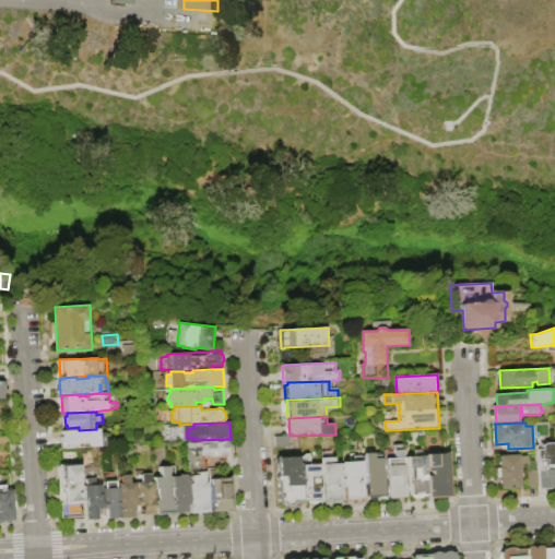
[(65,431),(79,430),(96,429),(102,429),(102,433),(109,432),(109,445),(93,447),(93,442),(80,443),(80,448),(65,448),(65,443),(62,442),(62,437),(65,435),(65,431)]
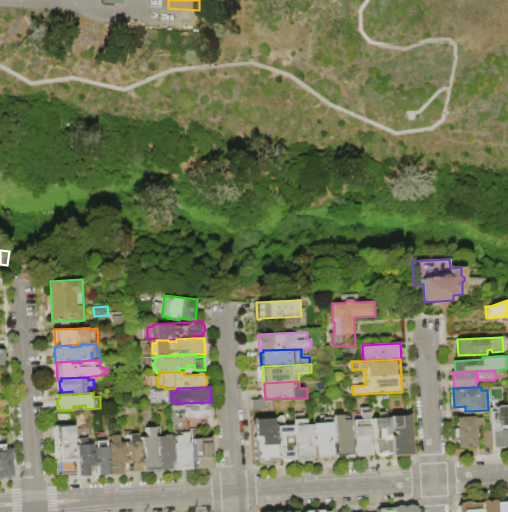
[(265,399),(268,399),(269,410),(256,410),(256,400),(265,399)]
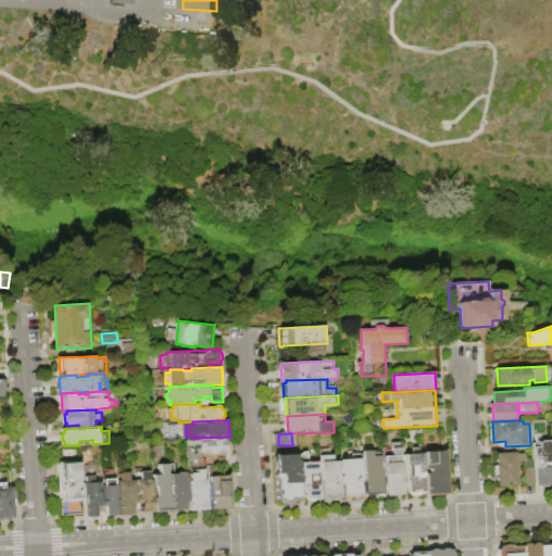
[(200,439),(228,438),(229,452),(201,453),(202,467),(189,468),(188,446),(193,446),(193,440),(200,440),(200,439)]
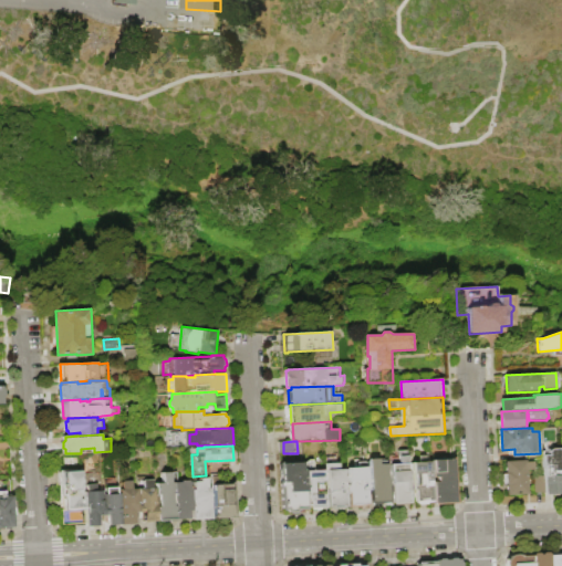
[(547,475),(545,456),(551,456),(550,451),(551,451),(552,449),(560,449),(561,449),(561,494),(548,495),(548,493),(547,475)]
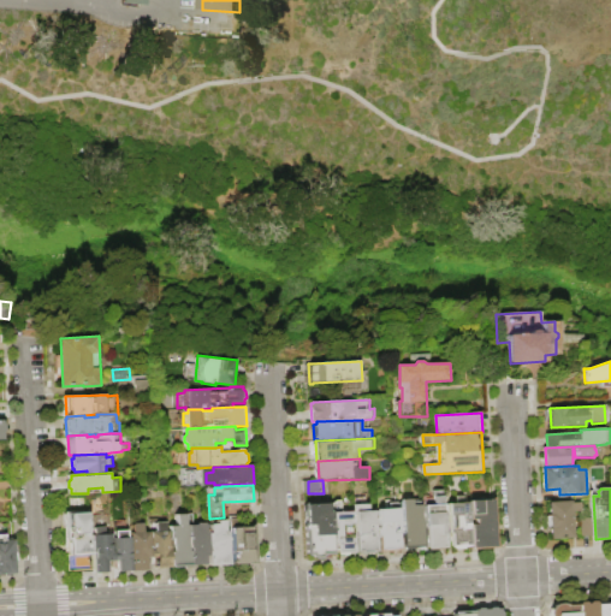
[(427,504),(438,504),(437,490),(445,490),(448,533),(450,533),(450,548),(429,549),(427,504)]
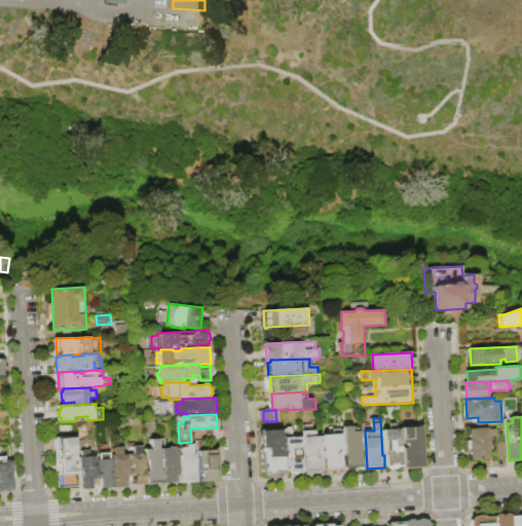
[(403,466),(387,466),(386,441),(385,441),(384,429),(394,429),(394,423),(399,423),(399,429),(402,429),(403,451),(403,466)]
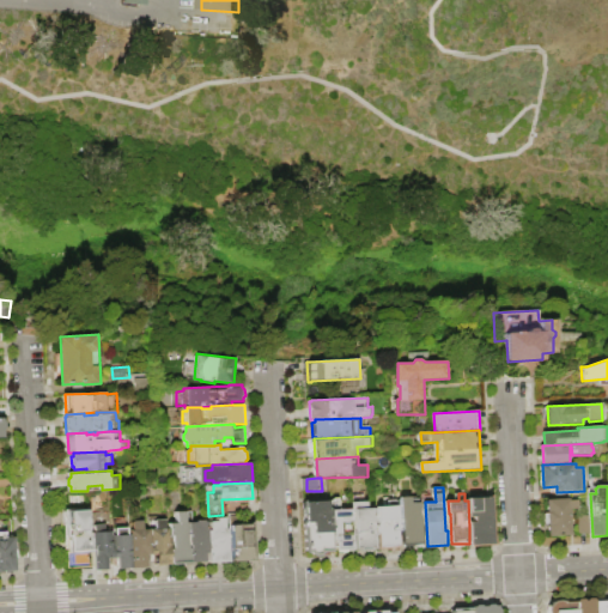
[(469,498),(491,497),(491,496),(494,496),(497,546),(472,547),(472,544),(469,544),(469,526),(470,526),(469,498)]
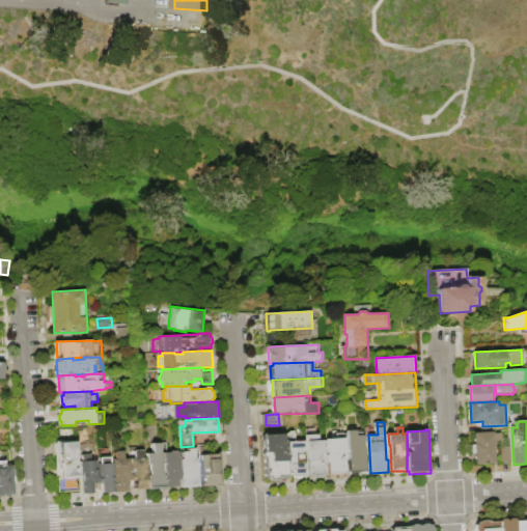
[(349,458),(350,458),(349,430),(357,430),(358,436),(365,436),(366,458),(367,457),(368,472),(350,473),(349,458)]
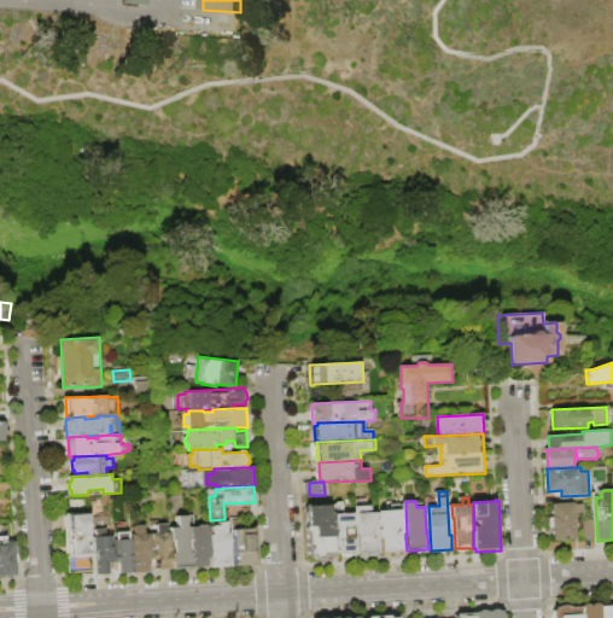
[(355,513),(356,530),(357,537),(358,554),(340,555),(340,552),(337,552),(336,513),(336,505),(337,505),(339,502),(344,502),(345,513),(355,513)]
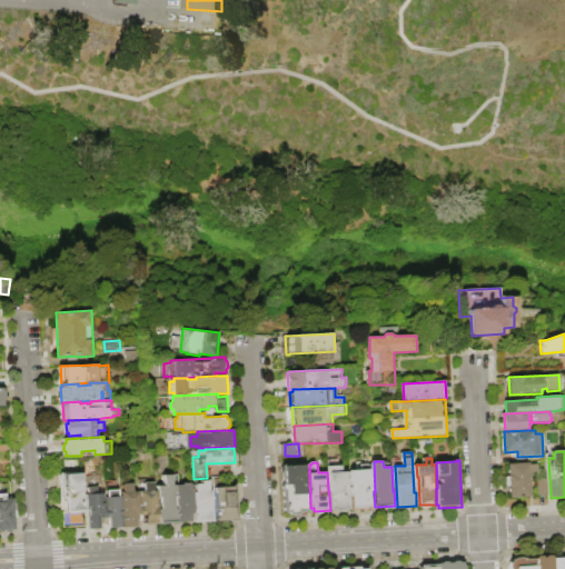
[(509,463),(531,462),(531,465),(537,465),(538,472),(532,473),(533,497),(512,498),(511,487),(508,487),(508,477),(511,477),(509,463)]
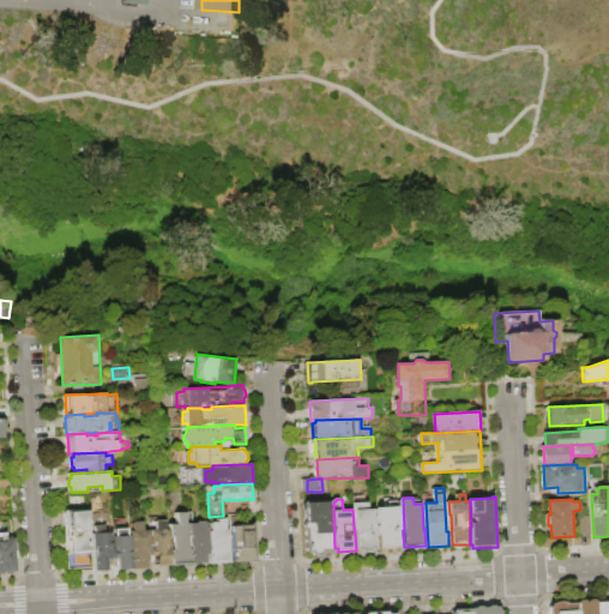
[(335,548),(335,553),(326,553),(323,557),(317,558),(313,554),(308,554),(307,530),(306,529),(305,523),(307,522),(307,516),(303,515),(303,509),(306,507),(306,501),(331,500),(331,510),(333,510),(335,548)]
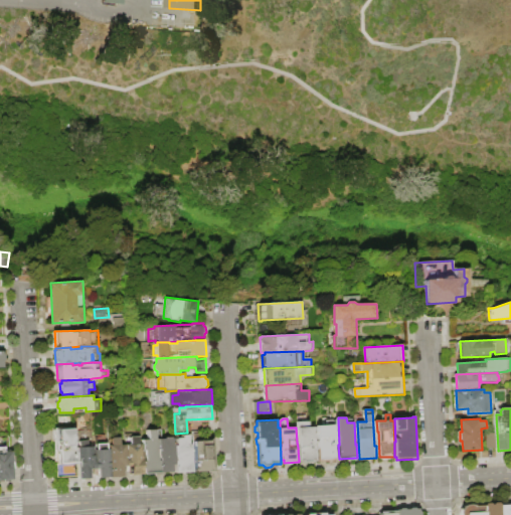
[(315,426),(316,446),(317,446),(318,461),(315,462),(315,463),(303,463),(303,462),(300,462),(299,446),(300,446),(299,421),(303,421),(305,420),(308,420),(310,421),(311,421),(311,426),(315,426)]
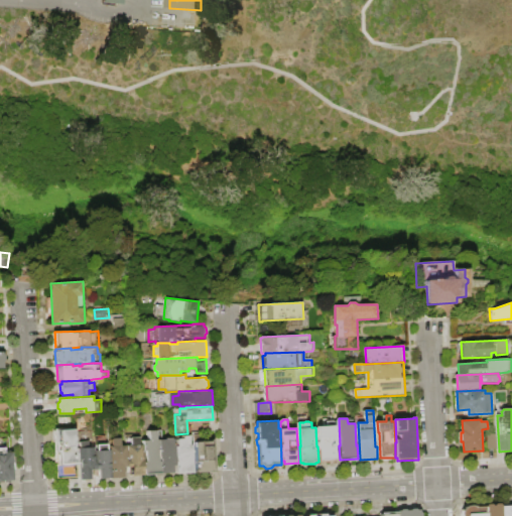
[(318,426),(329,425),(329,421),(336,421),(337,450),(338,450),(339,464),(337,464),(332,464),(332,463),(320,464),(318,442),(320,440),(318,426)]
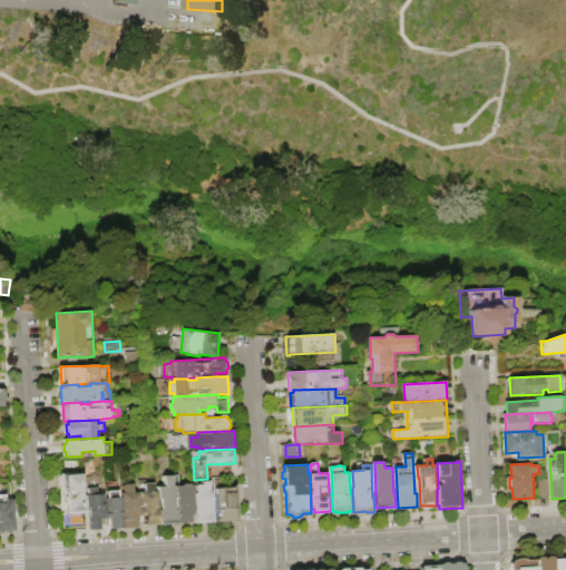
[(61,473),(84,472),(85,495),(87,495),(88,513),(66,514),(66,500),(62,500),(61,473)]
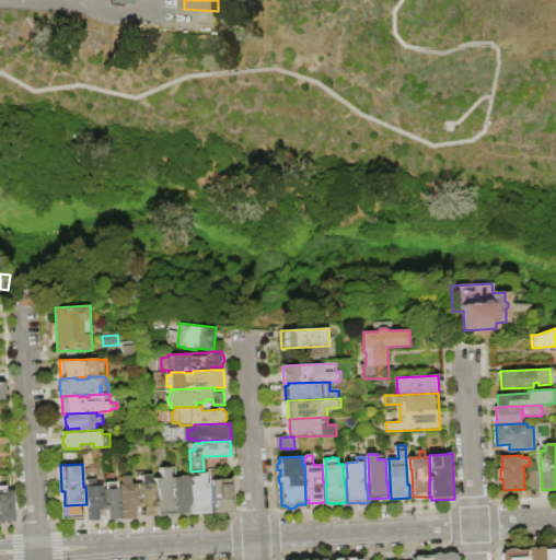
[(155,482),(155,478),(163,478),(162,467),(171,467),(171,477),(173,477),(175,513),(175,514),(174,514),(173,515),(169,516),(168,514),(166,514),(165,516),(160,516),(159,515),(159,513),(158,513),(155,482)]
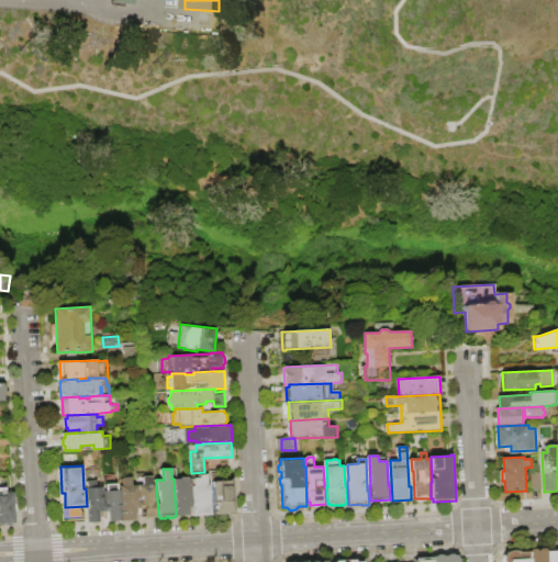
[(174,479),(174,469),(178,469),(178,479),(182,479),(182,478),(189,476),(190,485),(192,484),(192,486),(193,506),(190,506),(190,515),(176,515),(174,479)]
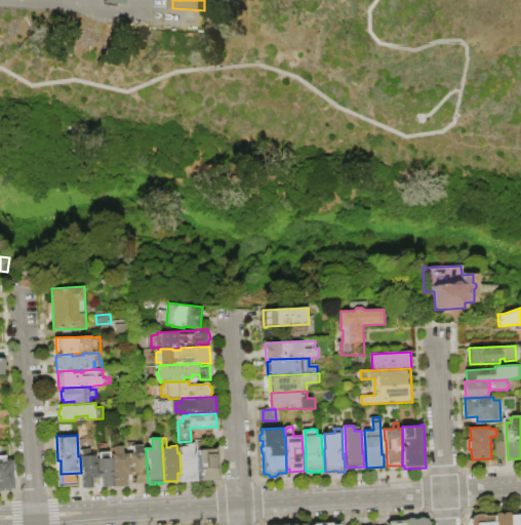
[(198,442),(204,441),(204,449),(215,449),(215,447),(218,447),(221,480),(200,481),(198,442)]
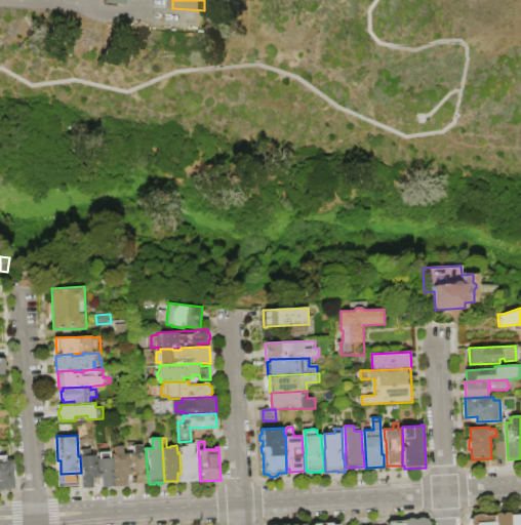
[(496,442),(507,441),(508,457),(497,457),(496,442)]
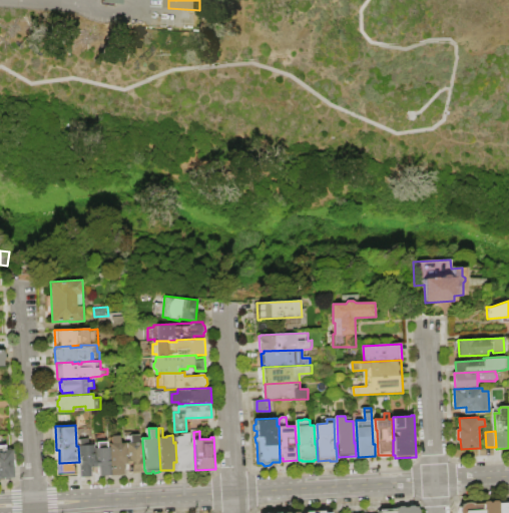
[(176,462),(175,444),(177,444),(177,437),(183,436),(183,433),(189,433),(189,443),(191,443),(193,470),(177,471),(176,462)]
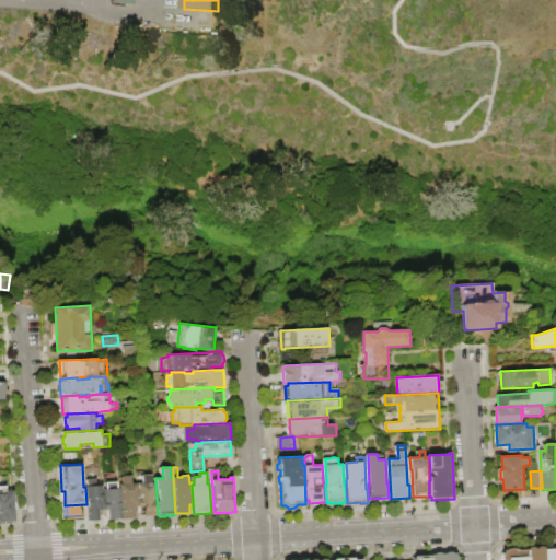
[(140,506),(139,483),(145,482),(143,475),(152,475),(152,482),(155,482),(158,513),(158,515),(145,516),(145,506),(140,506)]
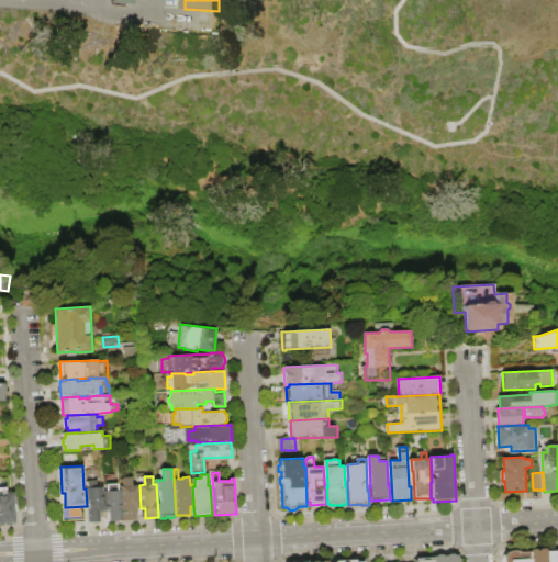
[(123,520),(122,491),(122,486),(123,485),(123,478),(133,478),(133,485),(140,485),(141,508),(136,508),(137,519),(123,520)]
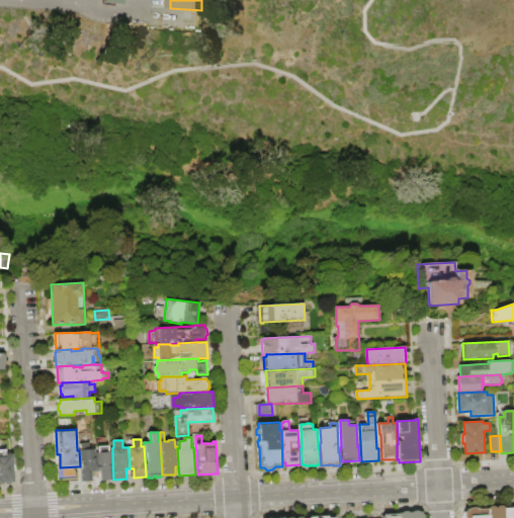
[(96,471),(95,452),(98,452),(98,446),(109,446),(109,452),(112,452),(113,480),(101,481),(101,470),(96,471)]
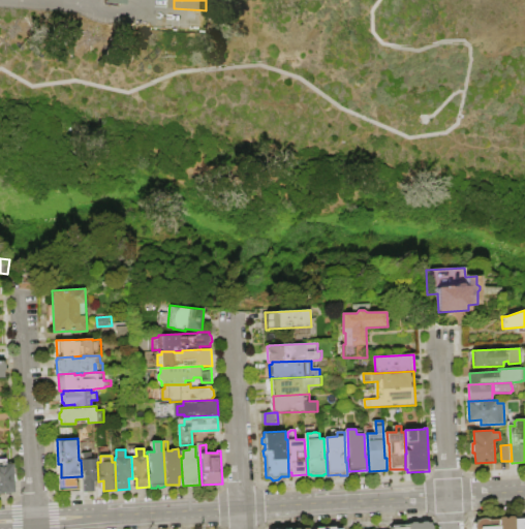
[(81,460),(81,459),(97,458),(97,462),(98,481),(94,481),(95,492),(82,492),(82,476),(81,460)]
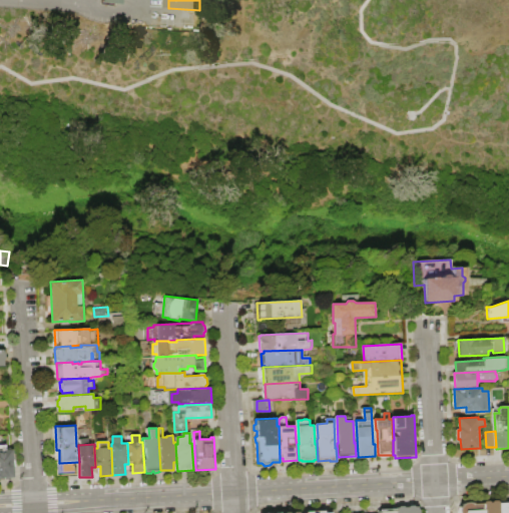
[(15,478),(11,478),(10,479),(7,479),(6,478),(1,479),(0,480),(0,445),(7,445),(7,450),(13,450),(15,478)]
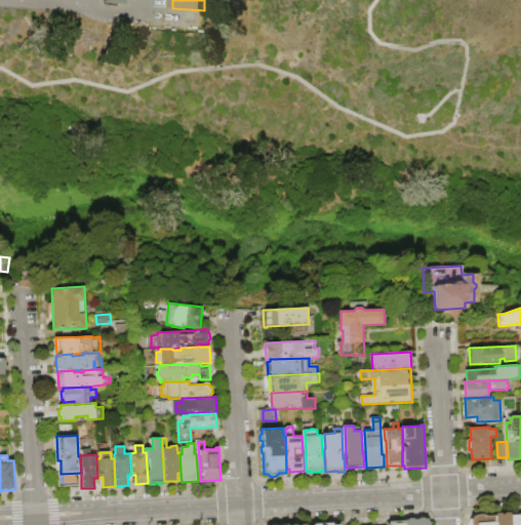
[(512,515),(512,524),(495,524),(495,515),(495,514),(496,513),(502,513),(503,514),(504,514),(506,512),(510,512),(512,514),(512,515)]
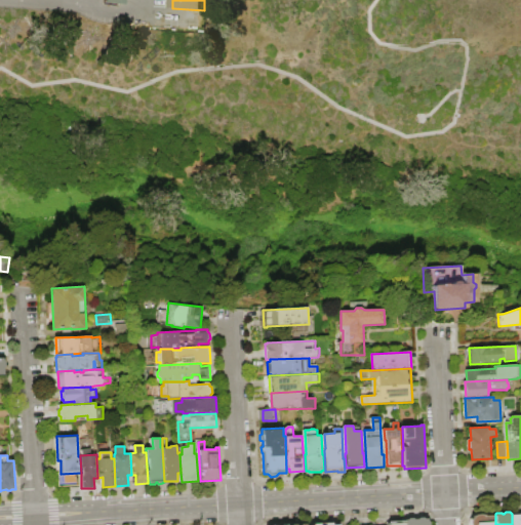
[(495,524),(471,524),(471,520),(472,517),(474,515),(478,514),(481,514),(484,514),(485,515),(495,515),(495,524)]
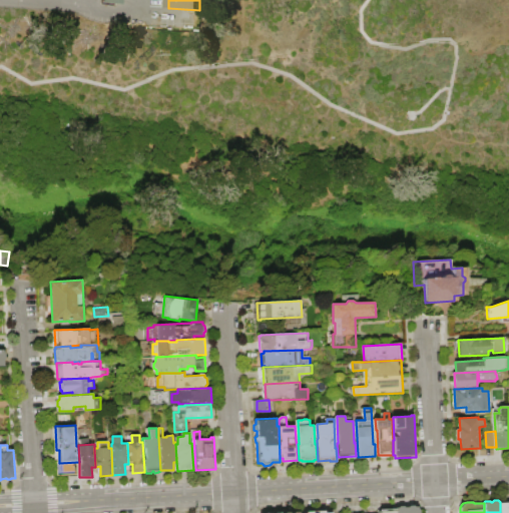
[(508,512),(500,512),(500,503),(508,502),(508,512)]
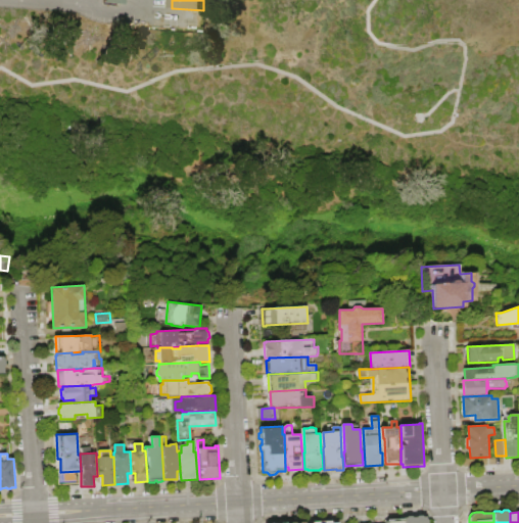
All buildings are outlined.
